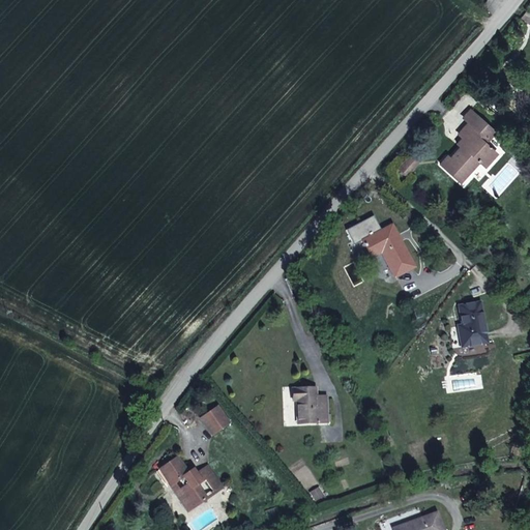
[(488,140),(478,131),(486,124),(471,111),(464,118),(469,123),(459,135),(463,139),(466,141),(462,147),(450,159),(447,156),(440,165),(460,182),(478,162),(481,165),(493,151),(484,144),(488,140)]
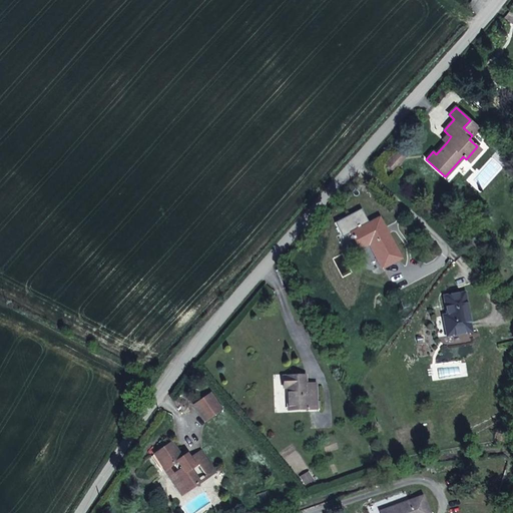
[(479,128),(470,120),(463,127),(472,135),(479,128)]
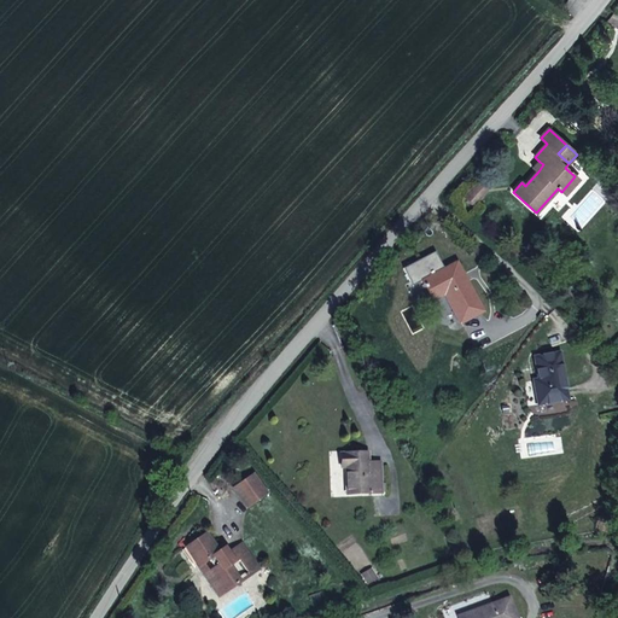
[(565,194),(578,180),(575,176),(561,192),(565,194)]
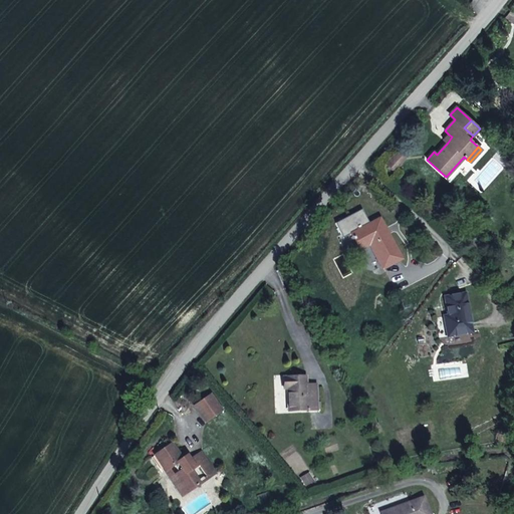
[(379,219),(352,234),(360,249),(369,244),(382,269),(401,259),(379,219)]
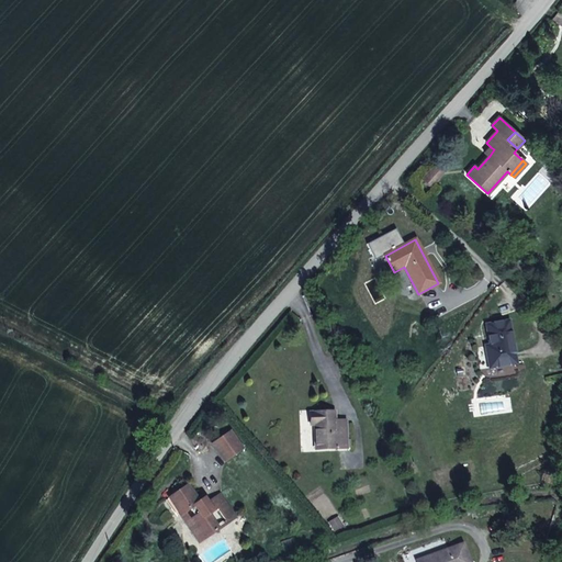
[(515,363),(508,322),(486,325),(490,346),(491,352),(486,353),(489,368),(515,363)]
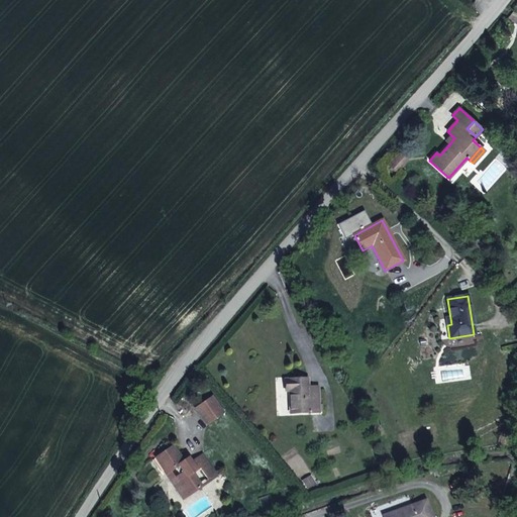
[(318,405),(318,388),(307,388),(307,380),(285,380),(286,391),(290,391),(290,394),(291,394),(292,398),(290,398),(290,413),(318,413),(318,412),(321,412),(321,405),(318,405)]
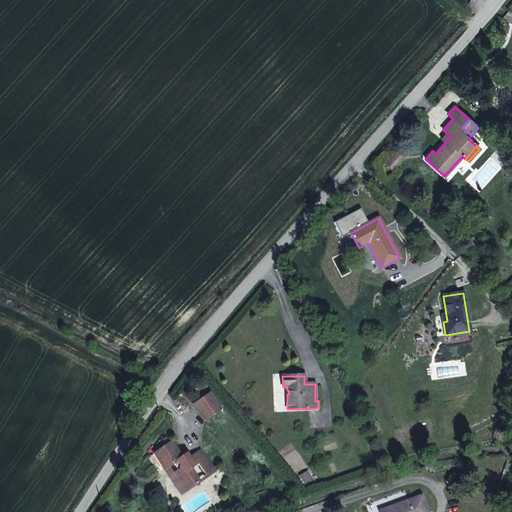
[(222,410),(210,393),(193,404),(205,422),(222,410)]
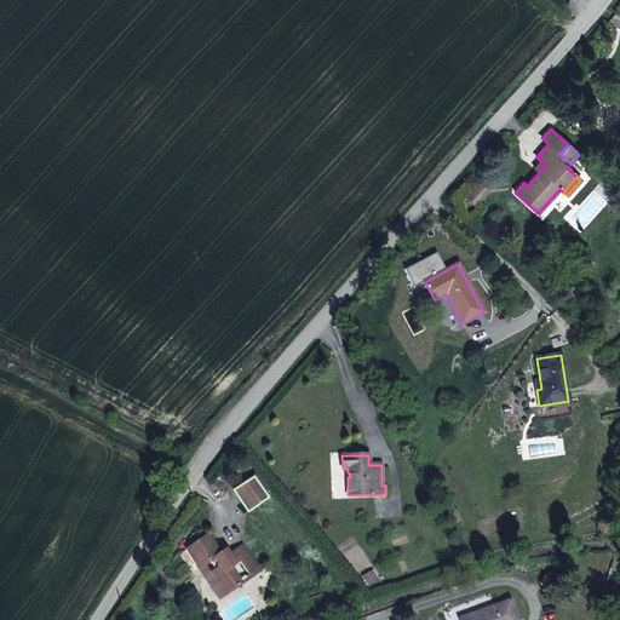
[(193,560),(200,568),(210,561),(216,569),(208,574),(224,596),(241,584),(230,567),(240,561),(251,577),(259,570),(242,546),(229,555),(222,561),(218,555),(219,554),(207,535),(189,547),(195,557),(193,560)]
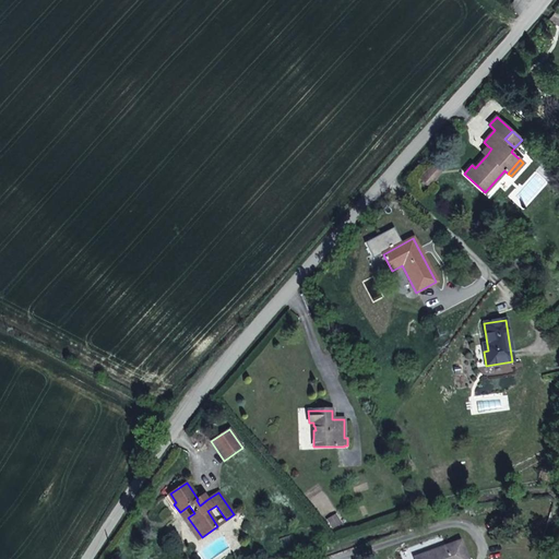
[(206,500),(203,496),(198,499),(197,500),(200,506),(206,500)]
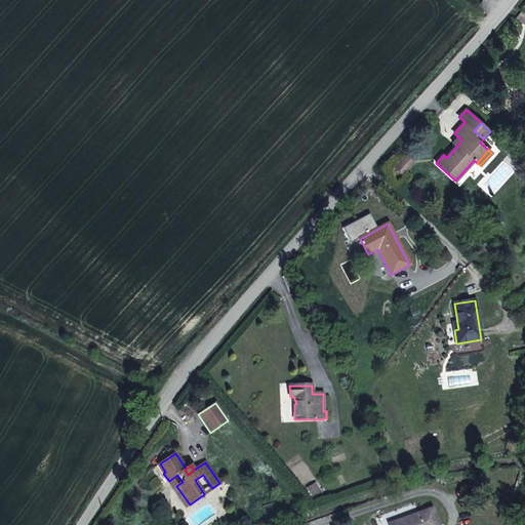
[(183,482),(177,475),(169,481),(174,488),(175,487),(176,486),(183,482)]
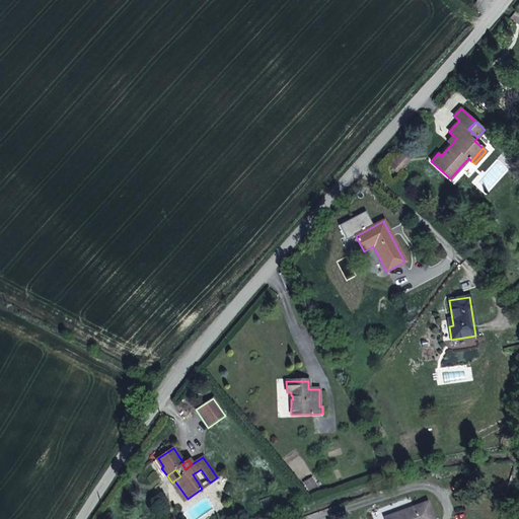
[(210,483),(201,469),(193,474),(202,489),(210,483)]
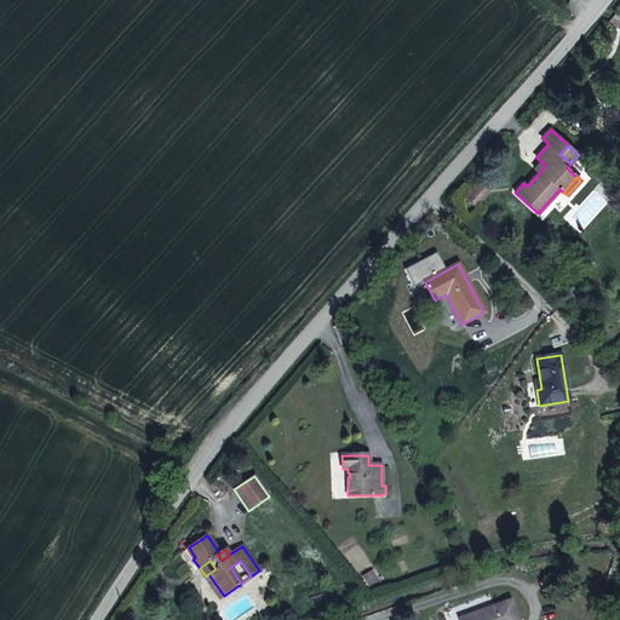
[(373,580),(368,572),(360,578),(366,586),(373,580)]
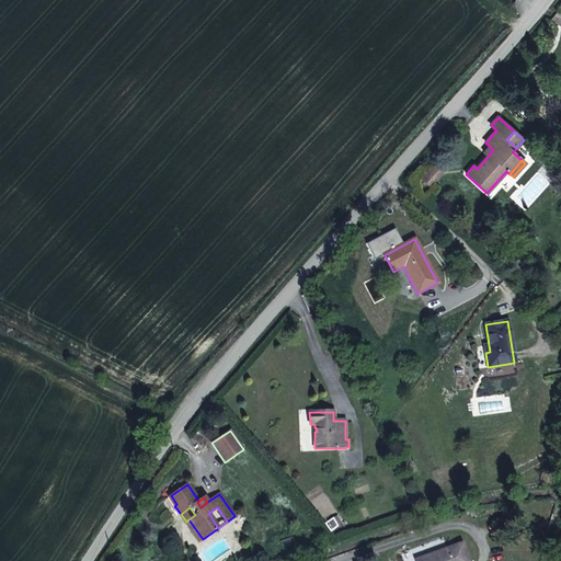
[(189,519),(187,521),(186,522),(185,522),(199,541),(203,539),(189,519)]
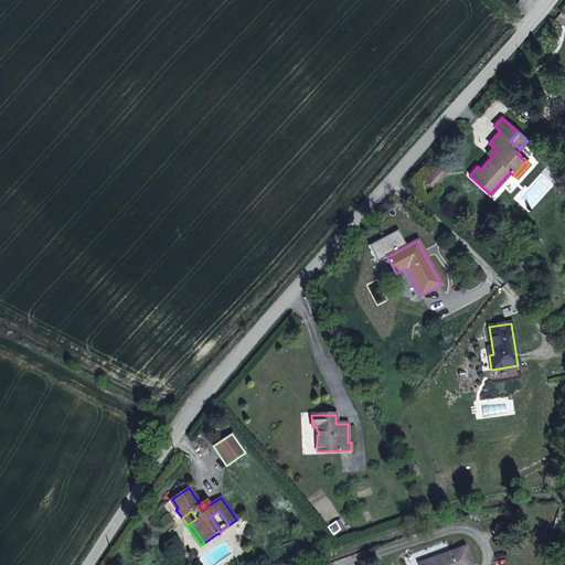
[(470,564),(465,547),(450,552),(446,543),(415,554),(418,564),(470,564)]
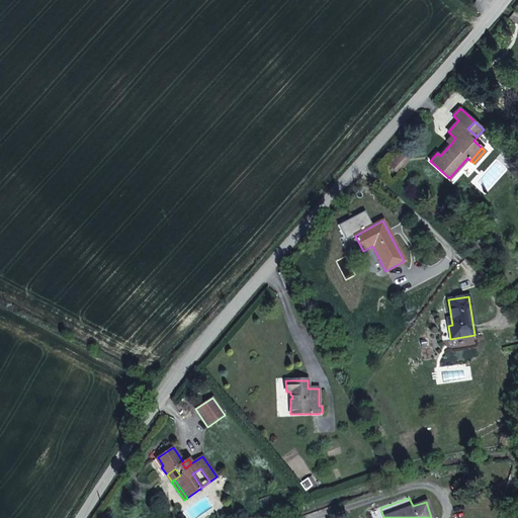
[(383,517),(380,508),(371,511),(373,517),(383,517)]
